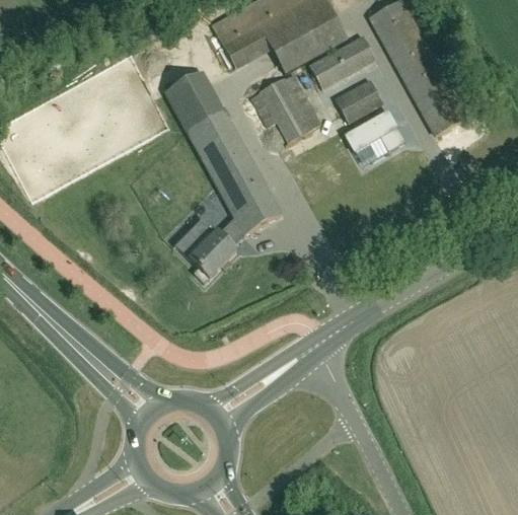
[(283,73),(346,39),(348,42),(362,33),(354,19),(340,27),(323,0),(254,0),(210,25),(234,68),(270,49),(283,73)]
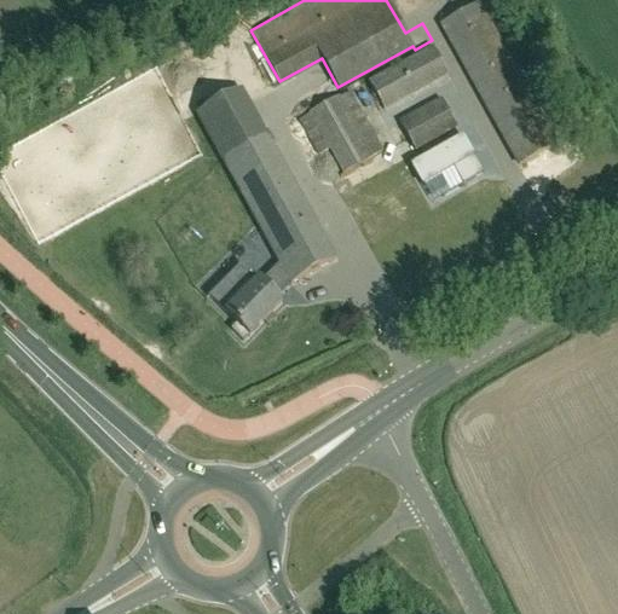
[(519,161),(555,140),(478,0),(440,21),(519,161)]
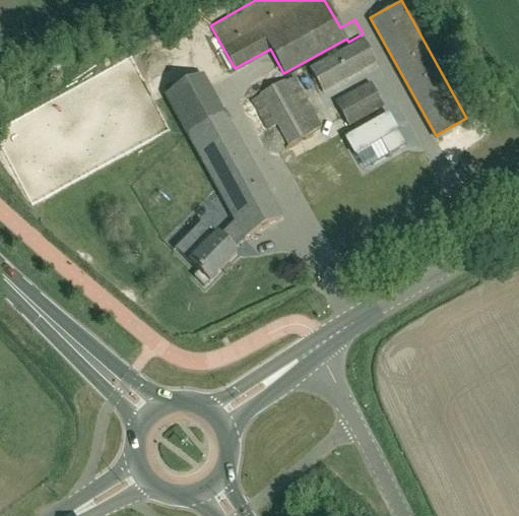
[(322,89),(376,59),(364,37),(309,66),(322,89)]
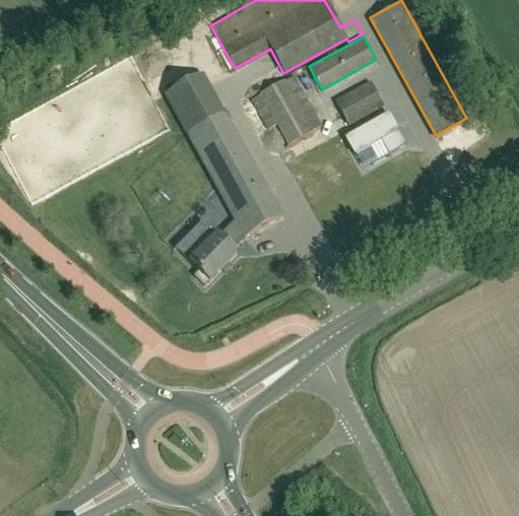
[(244,236),(281,214),(202,71),(165,92),(235,218),(218,234),(216,232),(188,259),(198,269),(194,273),(203,282),(207,278),(208,279),(236,251),(232,247),(243,235),(244,236)]
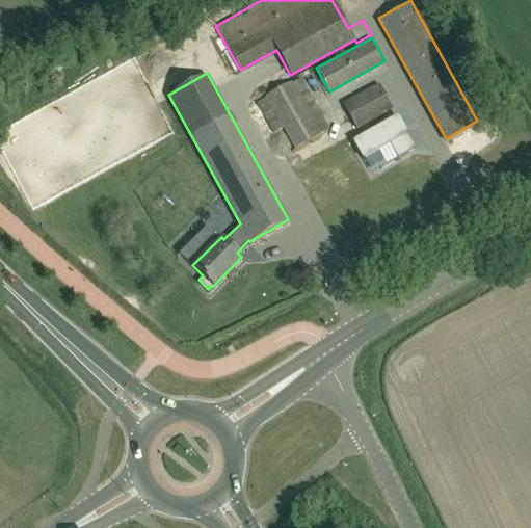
[(319,132),(328,127),(300,76),(291,81),(290,80),(265,94),(266,95),(257,100),(273,130),(283,125),(295,147),(319,133),(319,132)]
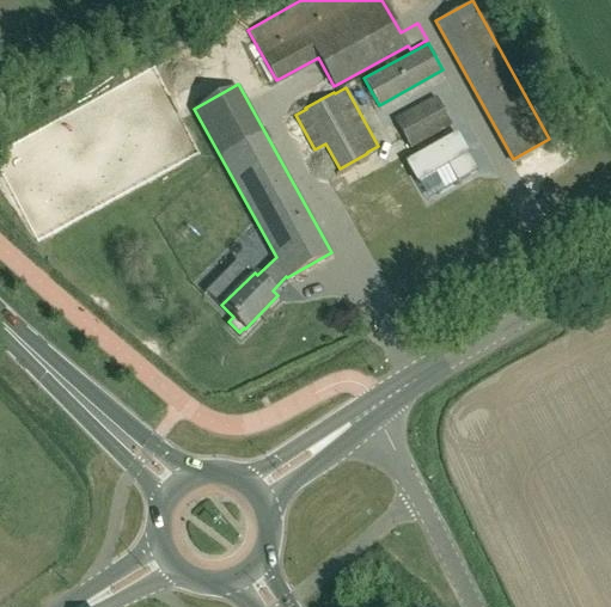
[(437,96),(435,97),(432,92),(426,96),(425,93),(398,108),(402,115),(395,118),(409,143),(451,121),(437,96)]
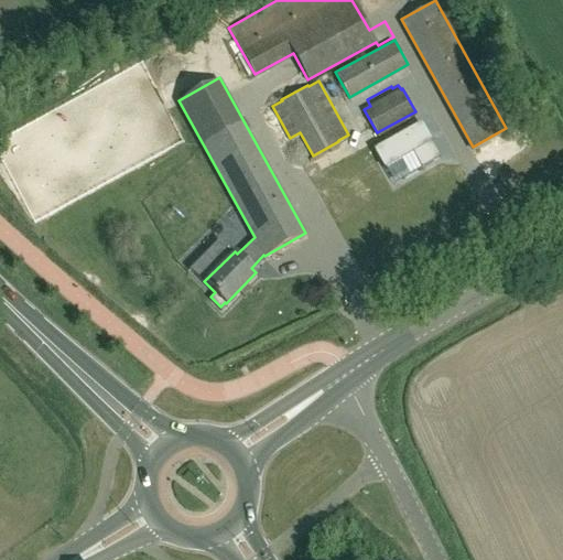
[(383,164),(410,150),(412,149),(420,164),(436,155),(429,140),(430,139),(420,121),(374,148),(383,164)]
